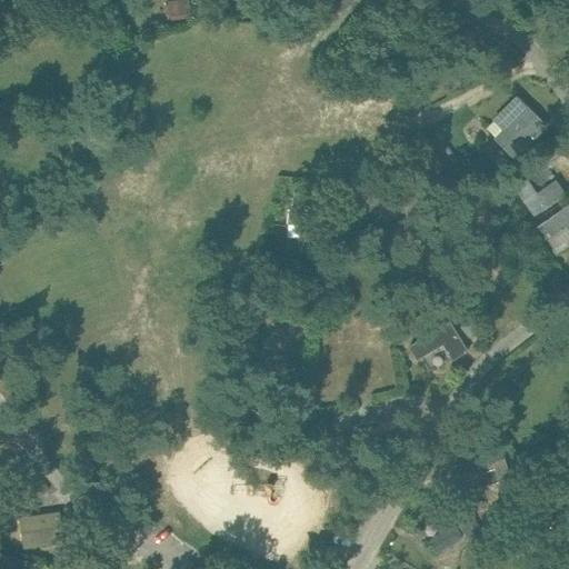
[(183,0),(176,0),(167,1),(169,16),(186,13),(183,0)]
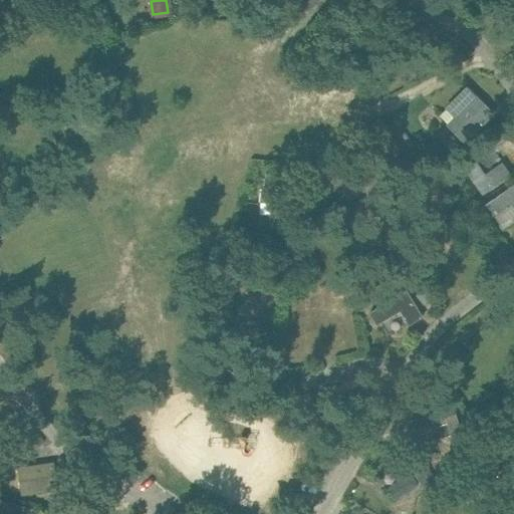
[(444,107),(454,117),(447,124),(464,143),(493,113),(466,86),(444,107)]
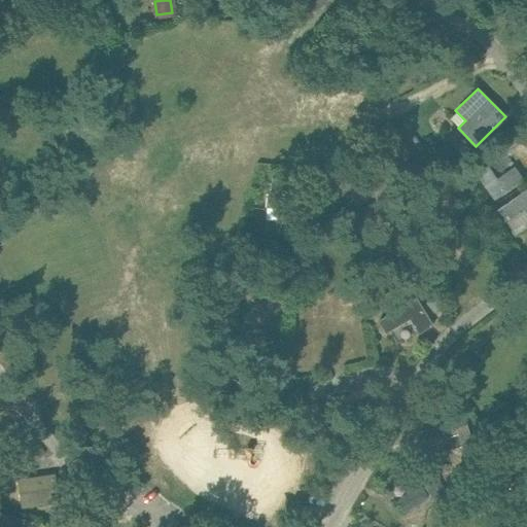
[(476,173),(494,200),(525,179),(516,165),(497,177),(488,164),(476,173)]
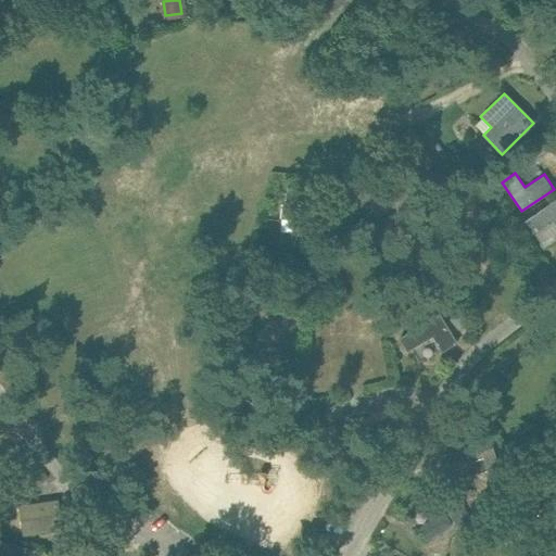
[(303,312),(247,303),(242,331),(298,340),(303,312)]
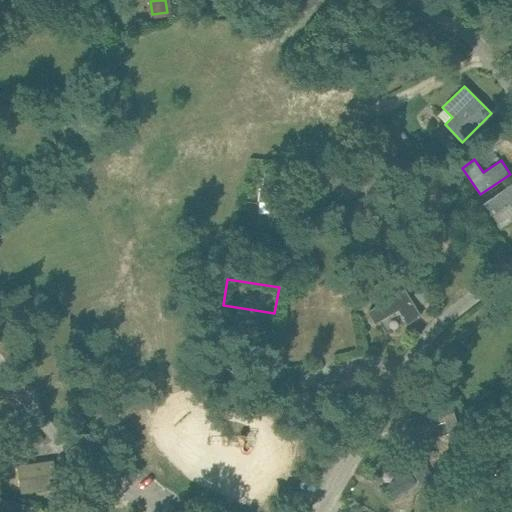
[(367,312),(374,325),(398,310),(407,325),(422,316),(405,288),(367,312)]
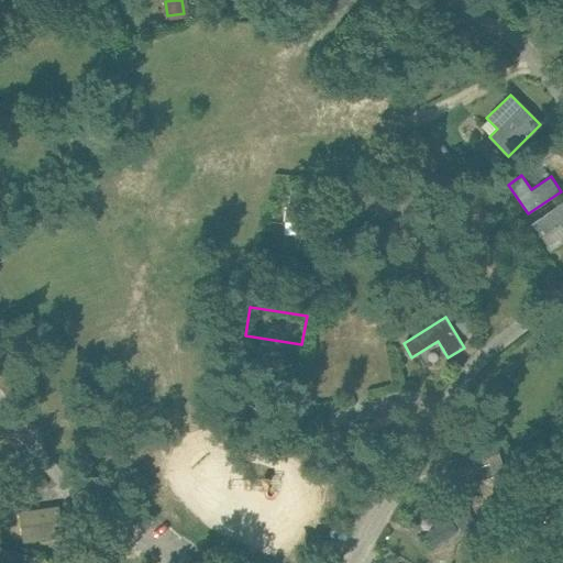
[(451,459),(455,475),(489,464),(494,477),(505,473),(496,445),(451,459)]
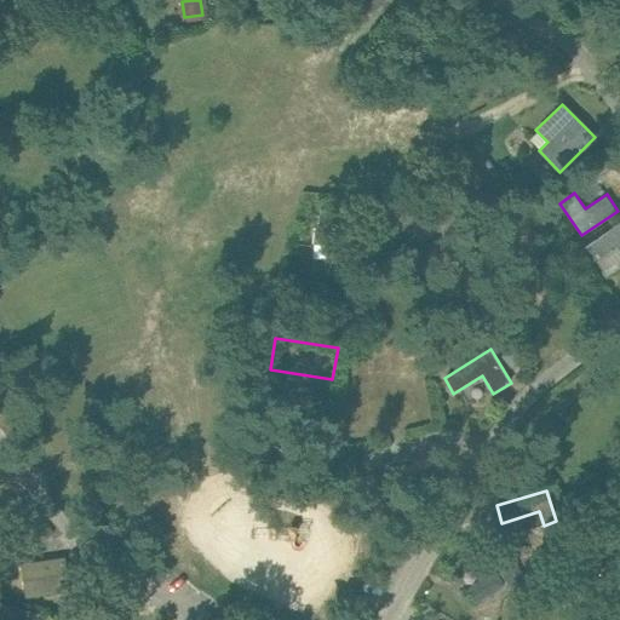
[(499,570),(509,587),(520,580),(512,567),(520,564),(511,540),(500,545),(506,566),(499,570)]
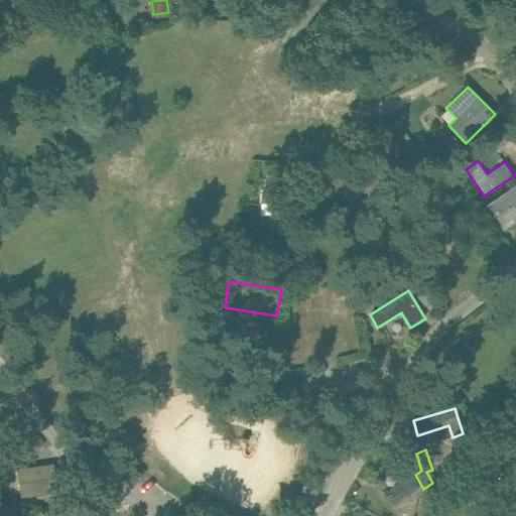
[(399,502),(419,487),(400,459),(387,467),(398,483),(390,488),(399,502)]
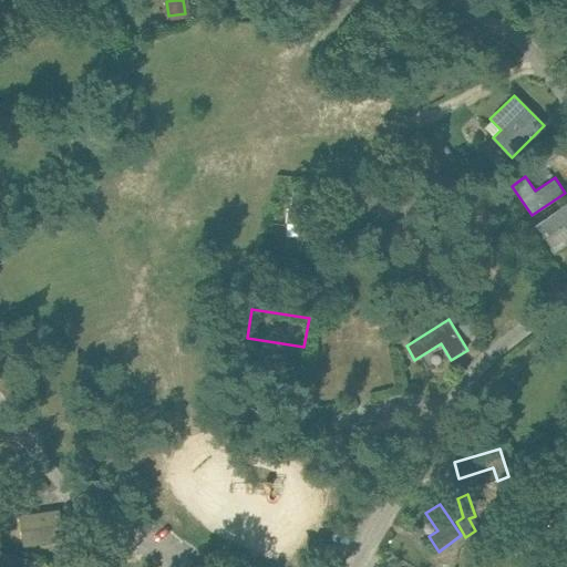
[(0,566),(28,566),(30,559),(0,550),(0,566)]
